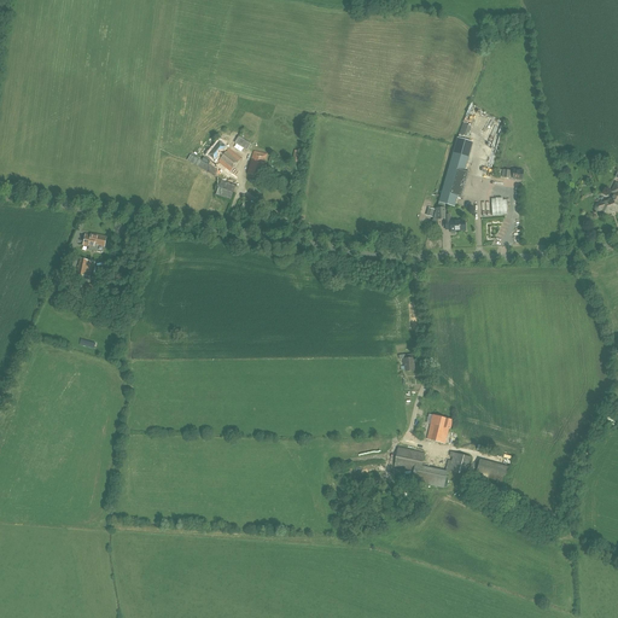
[(468,136),(472,127),(464,123),(460,134),(468,136)]
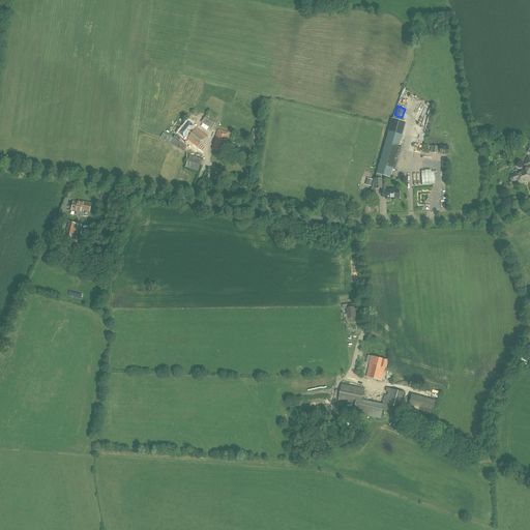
[(215,125),(206,117),(202,121),(211,129),(215,125)]
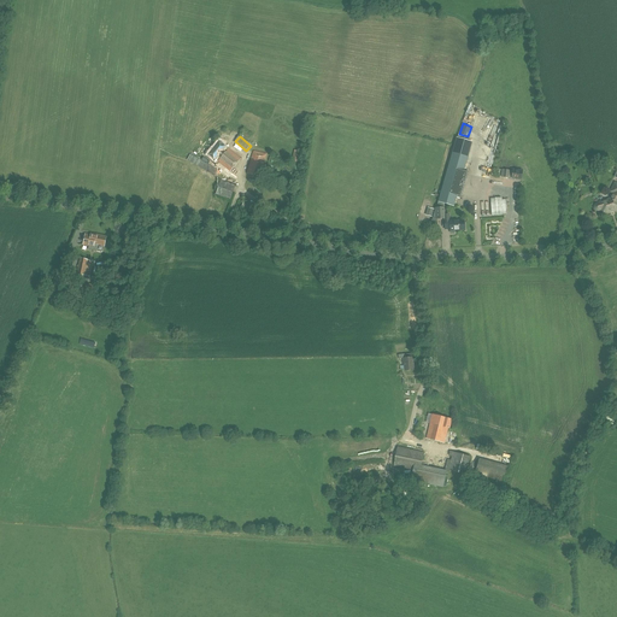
[(456,137),(439,201),(451,205),(453,195),(460,198),(468,171),(460,169),(463,162),(468,141),(456,137)]
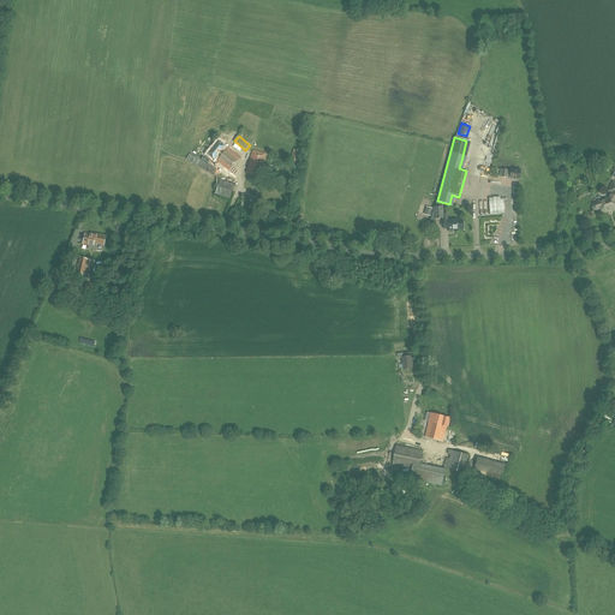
[(230,171),(240,159),(219,141),(208,154),(214,159),(212,162),(216,166),(219,162),(230,171)]
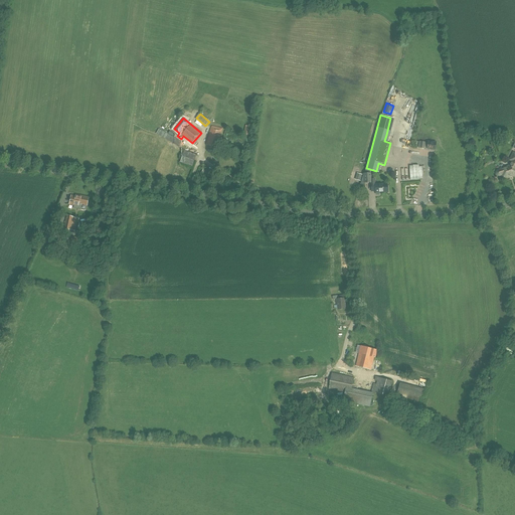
[(217,148),(222,129),(212,126),(206,145),(217,148)]
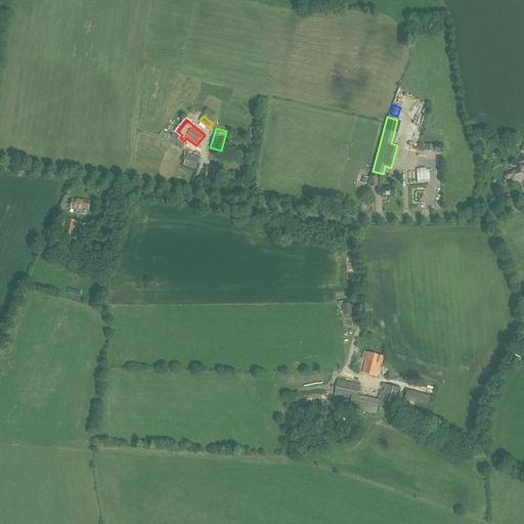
[(254,139),(256,129),(250,128),(248,137),(254,139)]
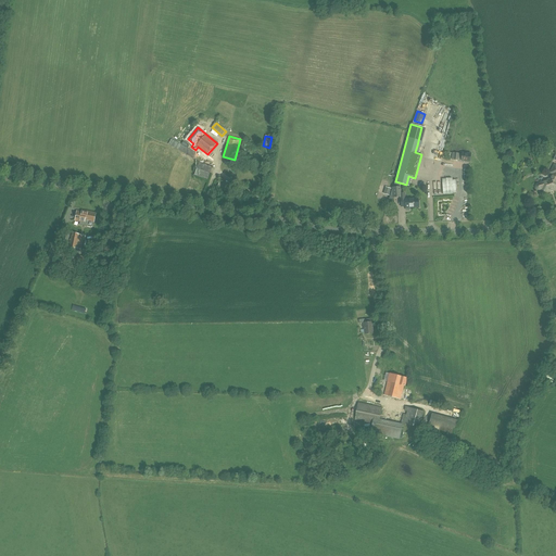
[(193,159),(197,153),(172,139),(168,144),(193,159)]
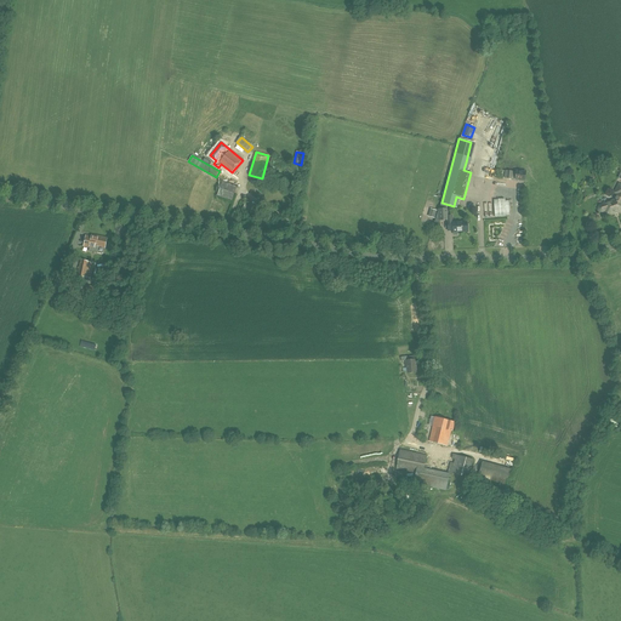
[(232,200),(237,187),(222,182),(217,195),(232,200)]
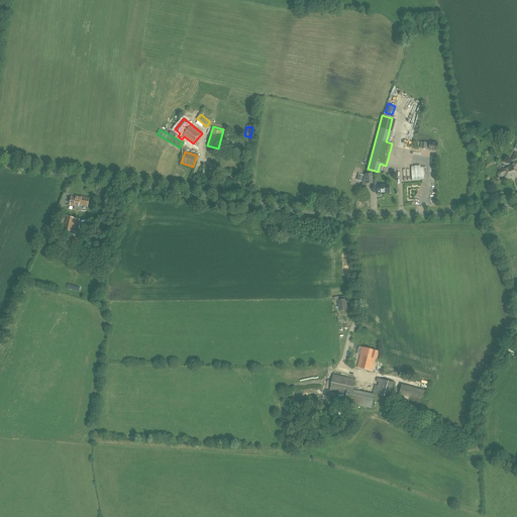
[(516,153),(515,153),(512,161),(514,162),(511,167),(510,167),(508,168),(500,171),(499,171),(499,172),(498,173),(498,174),(499,175),(499,176),(500,176),(501,176),(502,176),(504,176),(505,179),(506,178),(507,179),(510,178),(510,177),(516,174),(516,153)]
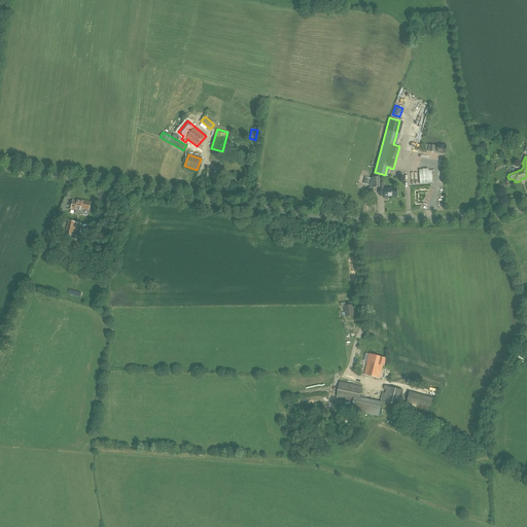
[(205,178),(218,186),(222,179),(209,172),(205,178)]
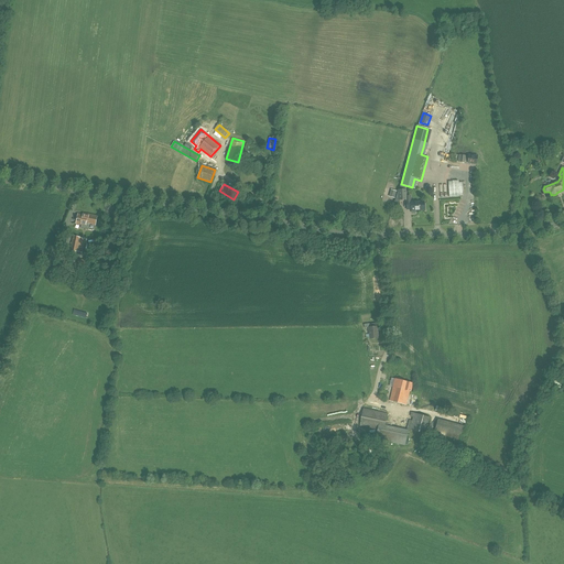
[(407,185),(401,184),(399,191),(398,191),(394,205),(400,206),(399,199),(407,199),(407,209),(411,209),(411,210),(412,210),(412,213),(413,214),(415,214),(416,213),(415,210),(425,210),(424,202),(410,202),(410,196),(407,196),(405,190),(407,190),(407,185)]
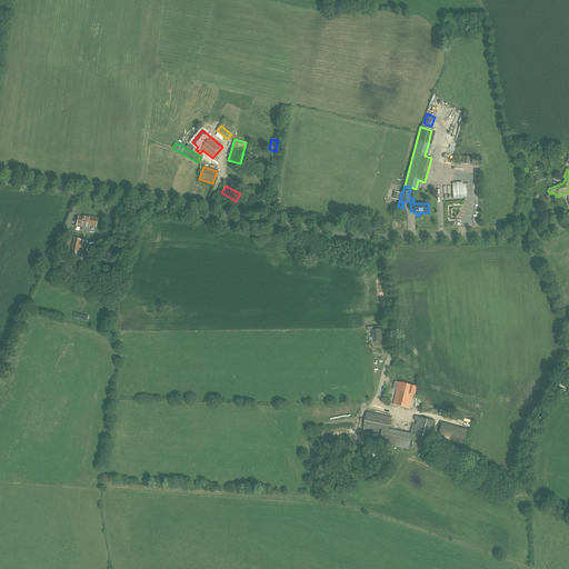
[(87,225),(88,218),(79,217),(77,226),(82,227),(81,230),(89,232),(90,226),(87,225)]
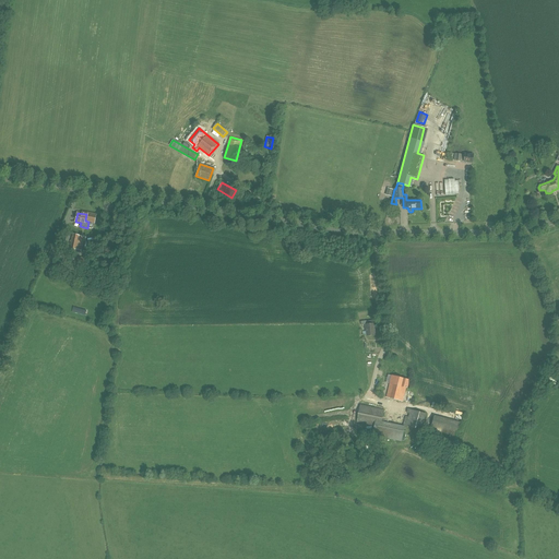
[(96,214),(86,213),(86,214),(85,221),(88,222),(94,223),(96,214)]
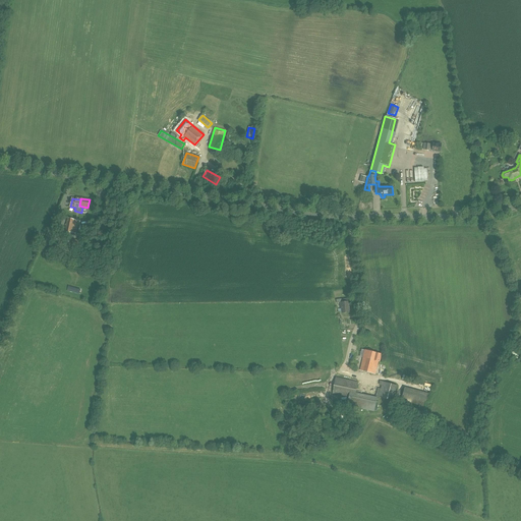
[(67,218),(64,231),(72,233),(74,219),(67,218)]
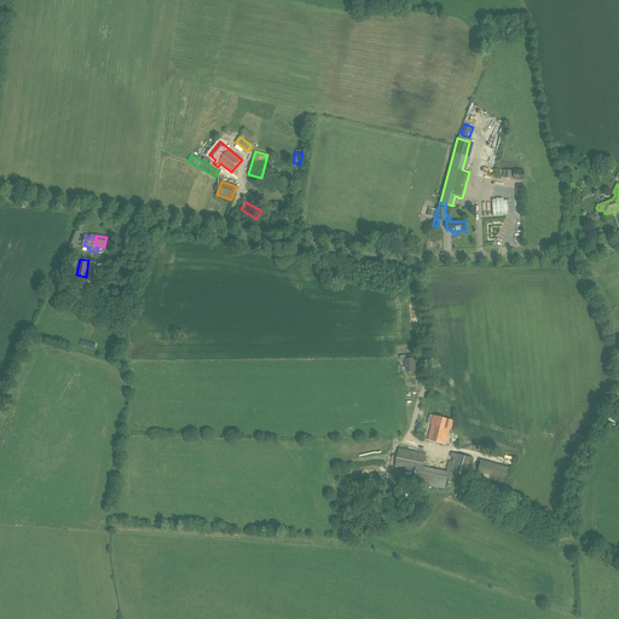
[(408,356),(400,356),(400,360),(405,359),(406,372),(416,371),(415,358),(409,359),(408,356)]
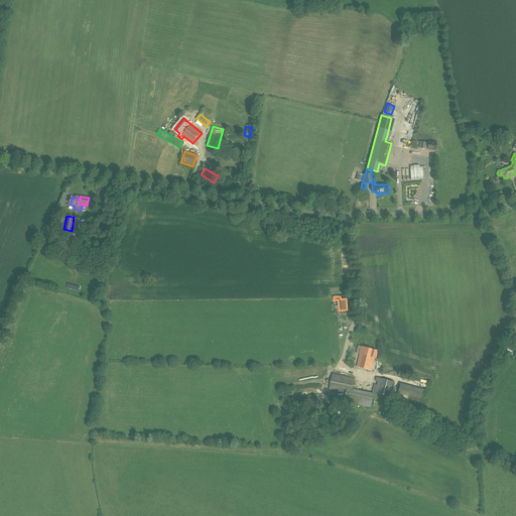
[(378,351),(362,347),(360,354),(357,367),(372,370),(375,358),(376,358),(378,351)]
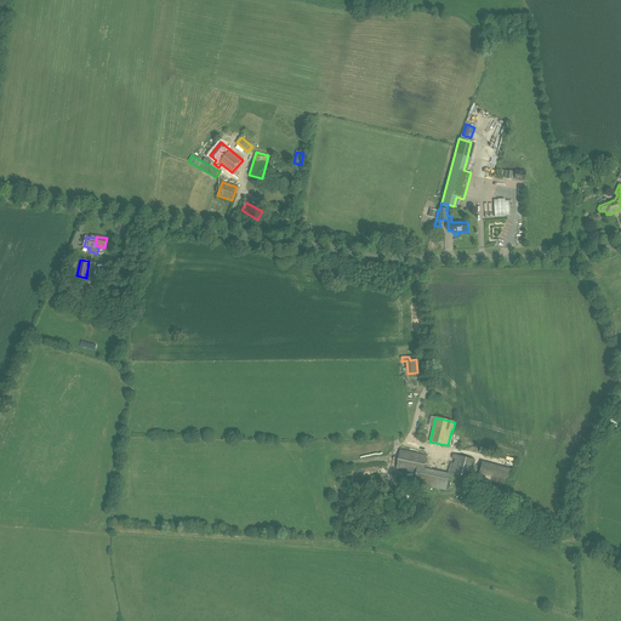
[(445,490),(449,474),(423,468),(426,455),(400,450),(396,469),(416,473),(414,484),(445,490)]
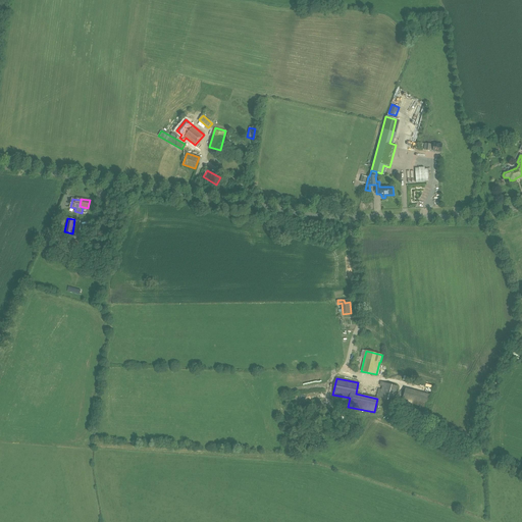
[(380,381),(376,397),(394,402),(398,386),(380,381)]
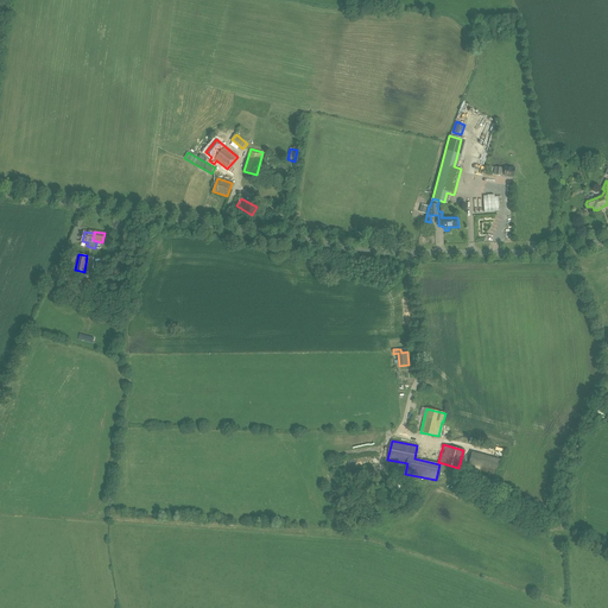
[(496,474),(500,461),(472,453),(468,467),(496,474)]
